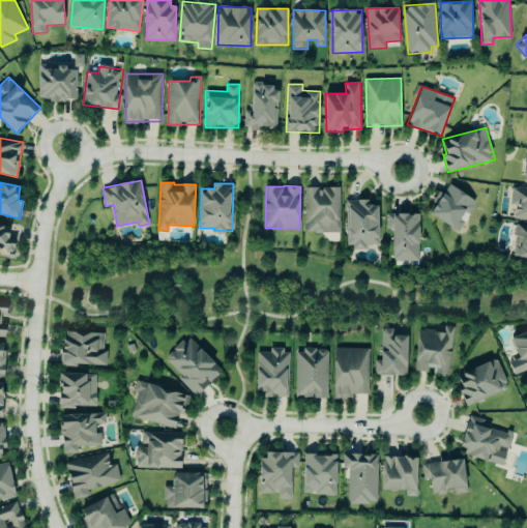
[(477,200),(449,185),(445,194),(441,191),(429,214),(462,231),(477,200)]
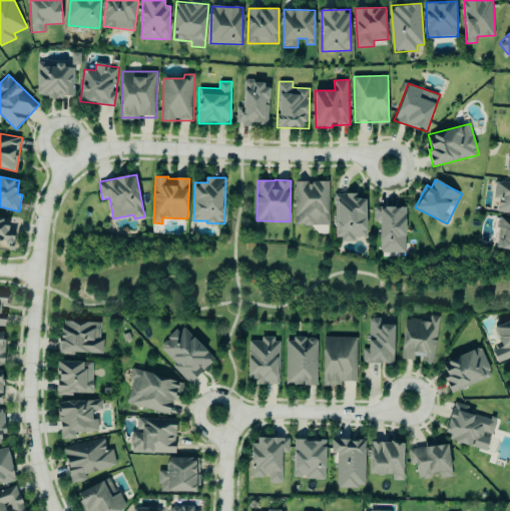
[(498,210),(509,212),(509,181),(497,179),(494,197),(500,198),(498,210)]
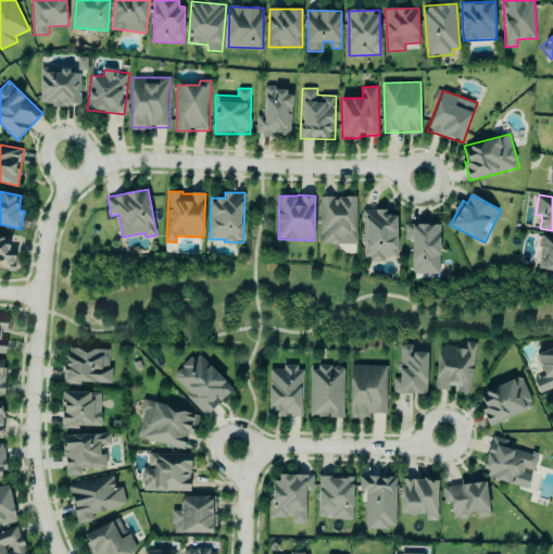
[(357,196),(322,197),(322,243),(357,243),(357,196)]
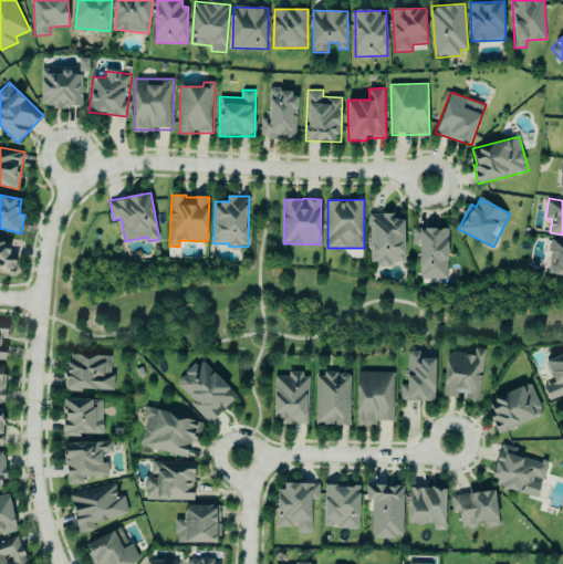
[(395,212),(371,213),(371,264),(392,264),(392,261),(405,260),(404,219),(395,219),(395,212)]
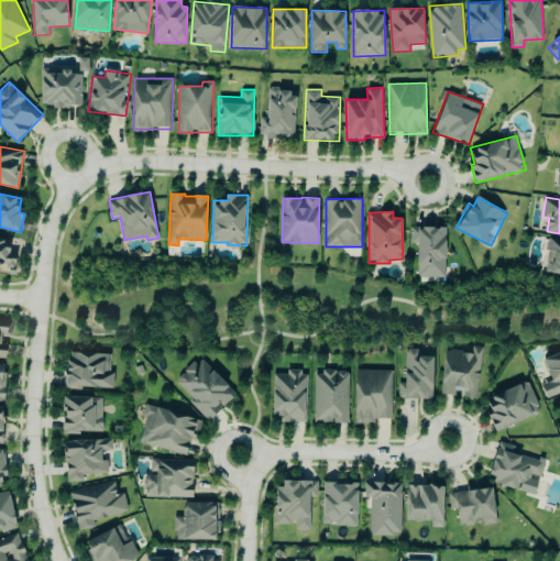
[(417,242),(417,276),(447,276),(446,227),(412,227),(413,243),(417,242)]
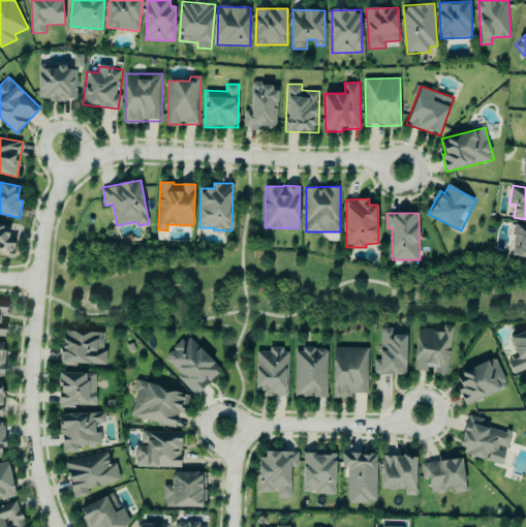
[(0,255),(13,257),(16,237),(9,237),(10,225),(0,224),(0,255)]
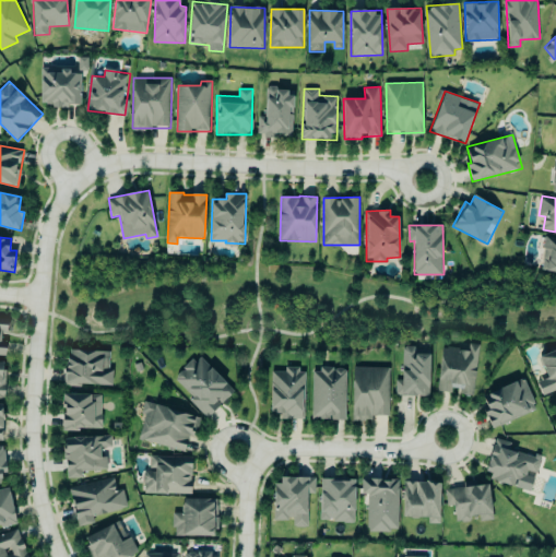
[(542,270),(555,272),(555,238),(546,237),(542,270)]
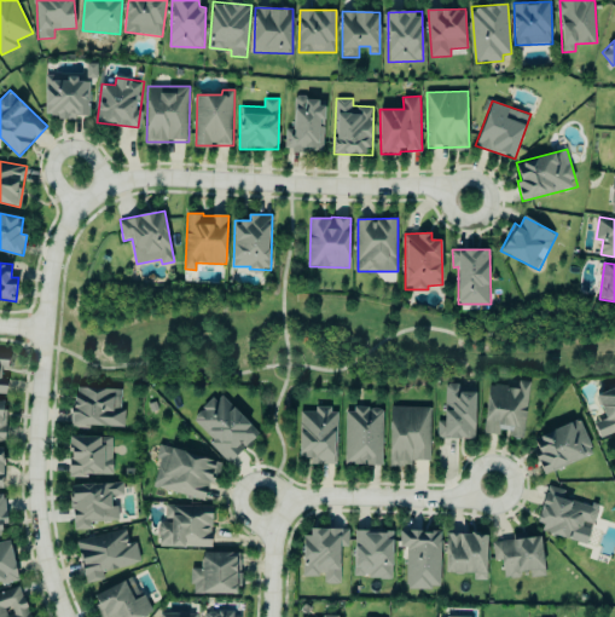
[(123,427),(123,388),(74,387),(73,425),(123,427)]
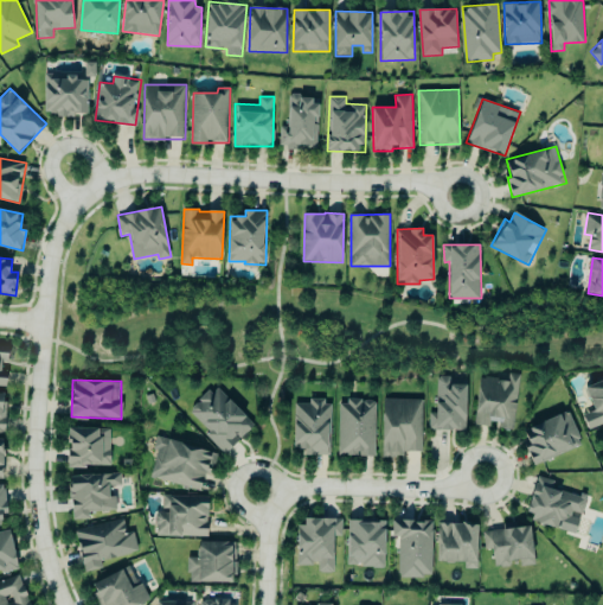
[(510,424),(521,382),(510,380),(485,382),(483,424),(510,424)]
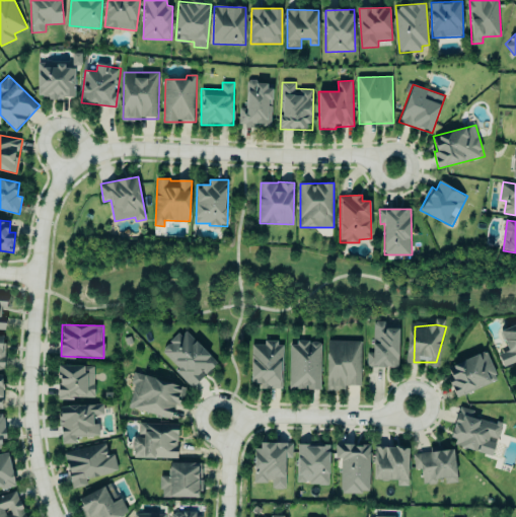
[(500,331),(515,325),(515,366),(510,367),(503,352),(506,350),(500,331)]
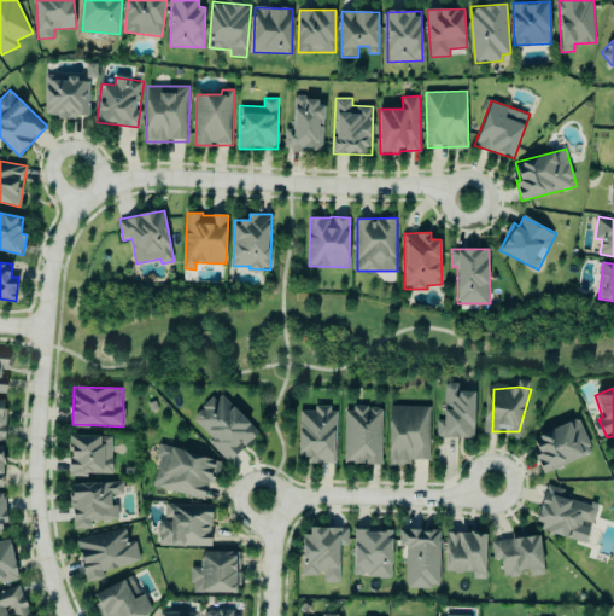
[(231,460),(259,433),(221,391),(192,419),(231,460)]
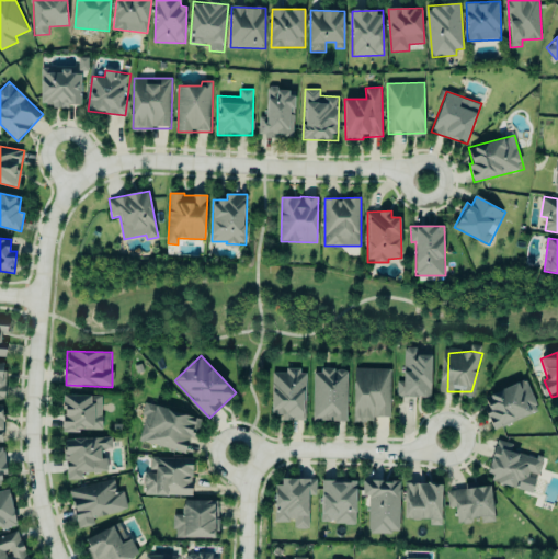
[(399,360),(398,376),(396,398),(422,395),(426,358),(399,360)]
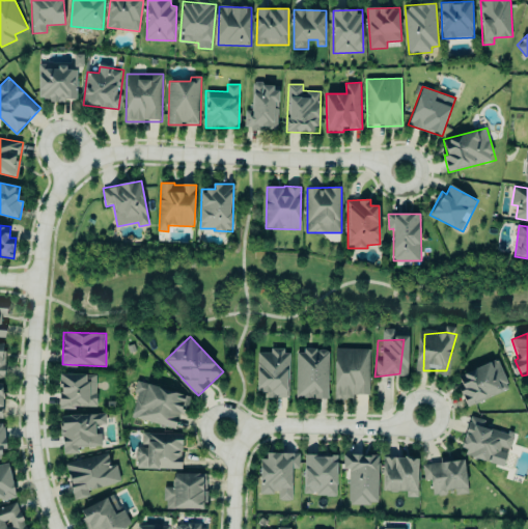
[(257,391),(267,391),(266,396),(288,397),(290,350),(271,349),(271,353),(258,352),(257,391)]
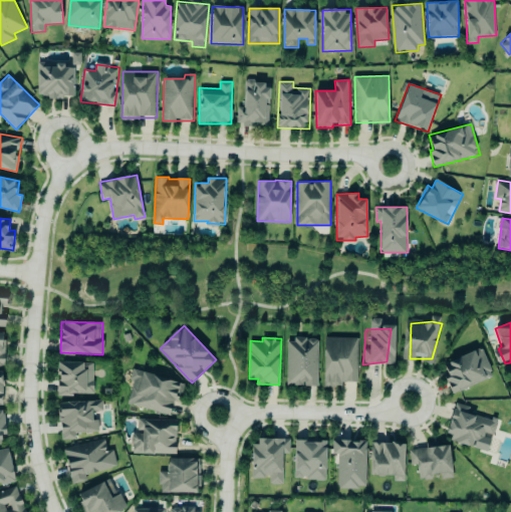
[(319,338),(288,337),(287,385),(318,386),(319,338)]
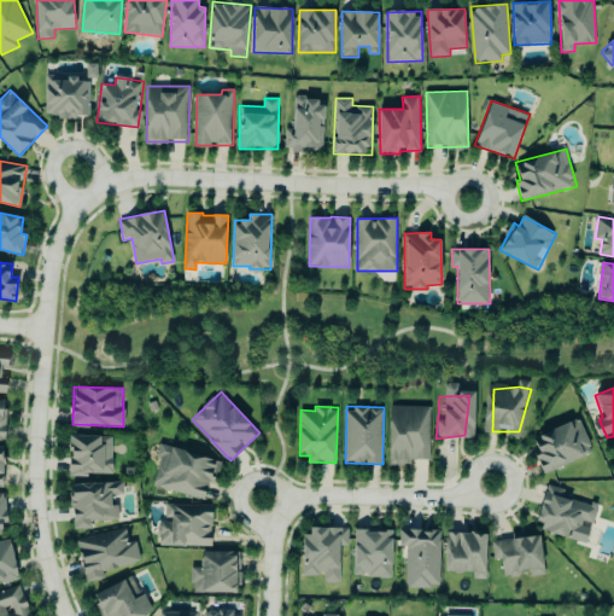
[(391,418),(391,455),(430,460),(438,414),(391,418)]
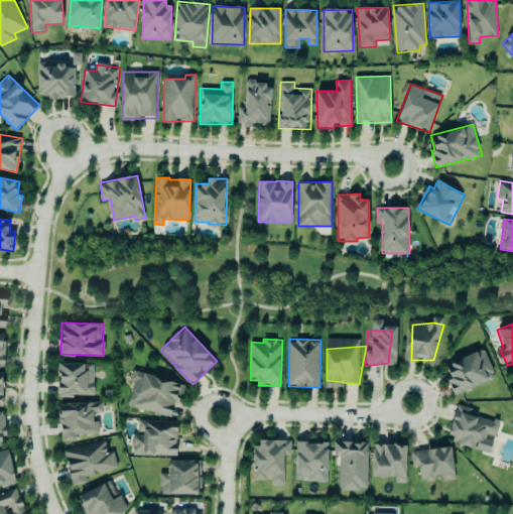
[(447,366),(483,352),(495,379),(461,391),(447,366)]
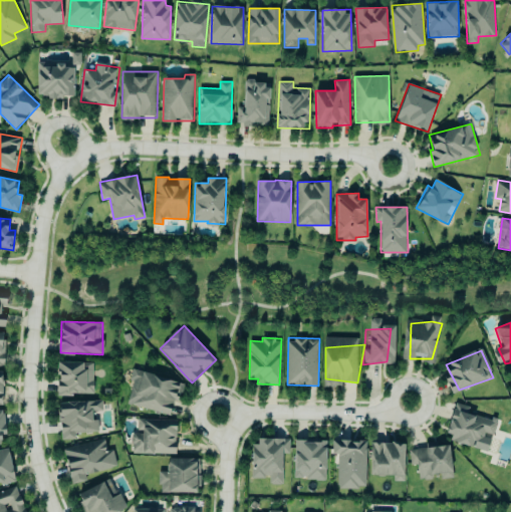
[(94,361),(58,361),(57,394),(93,395),(94,361)]
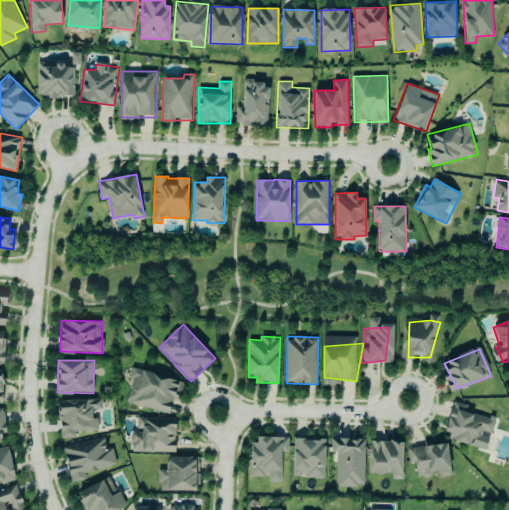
[(174,412),(179,378),(132,370),(130,377),(133,378),(128,404),(174,412)]
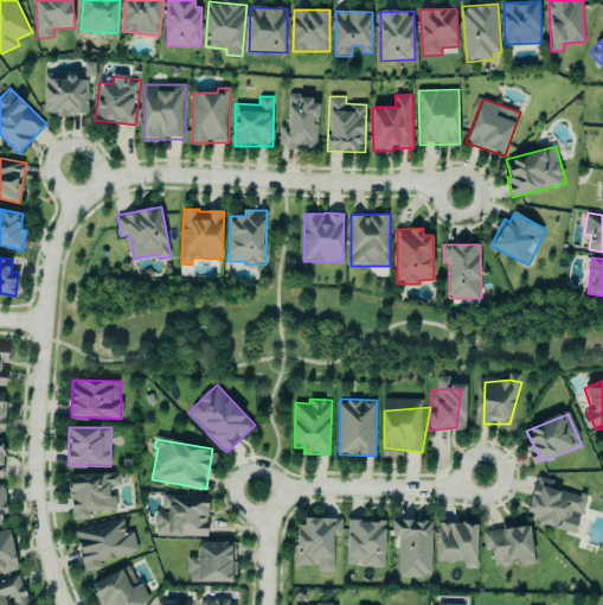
[(69,476),(72,520),(90,518),(90,511),(117,509),(116,495),(109,496),(109,486),(122,485),(121,472),(69,476)]
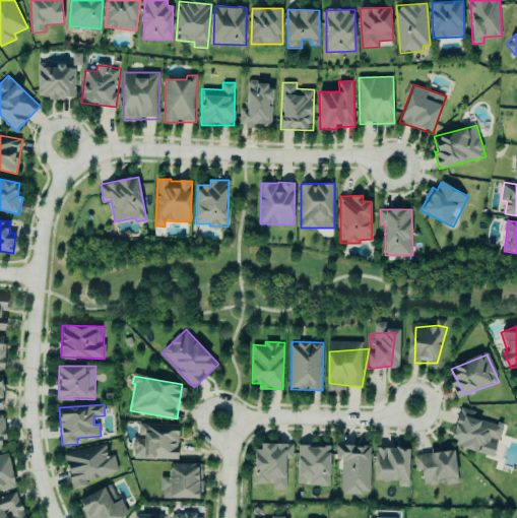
[(465,410),(453,444),(489,456),(493,444),(500,446),(506,429),(480,421),(483,415),(465,410)]
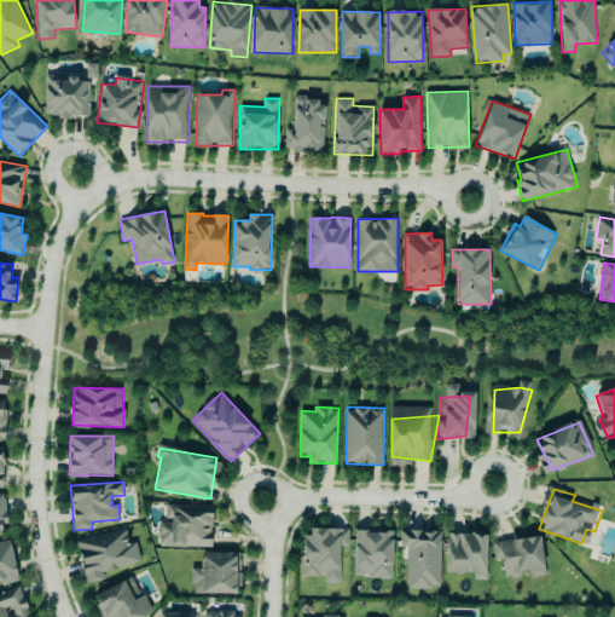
[(213,547),(213,505),(167,505),(167,522),(160,520),(160,546),(213,547)]
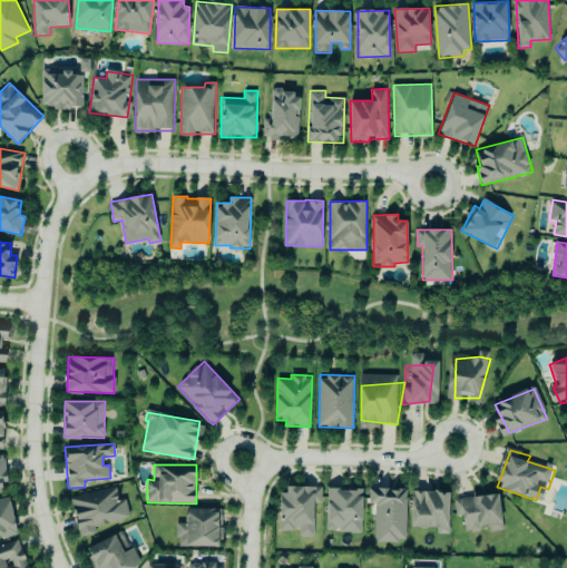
[(127,498),(119,500),(117,487),(71,496),(79,536),(97,532),(96,525),(130,518),(127,498)]
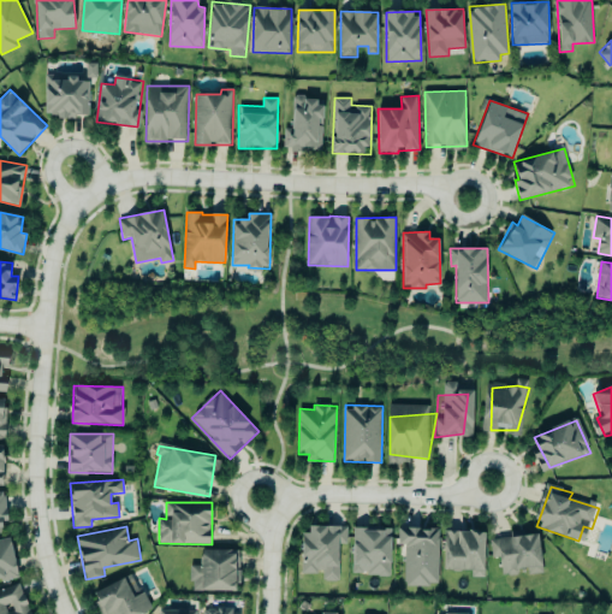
[(309,529),(348,529),(349,550),(344,549),(343,580),(328,580),(330,571),(307,572),(309,529)]
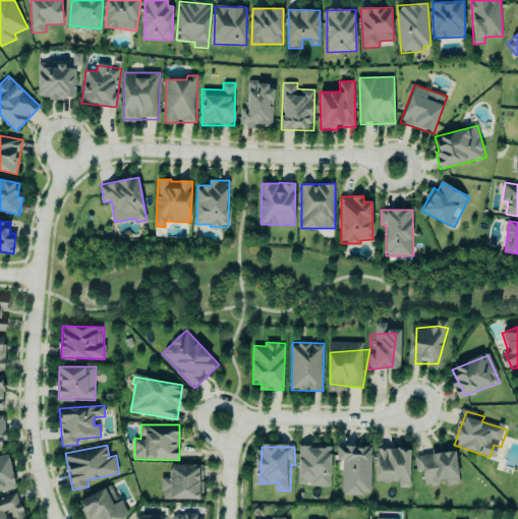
[(306,448),(334,448),(333,485),(305,484),(306,448)]
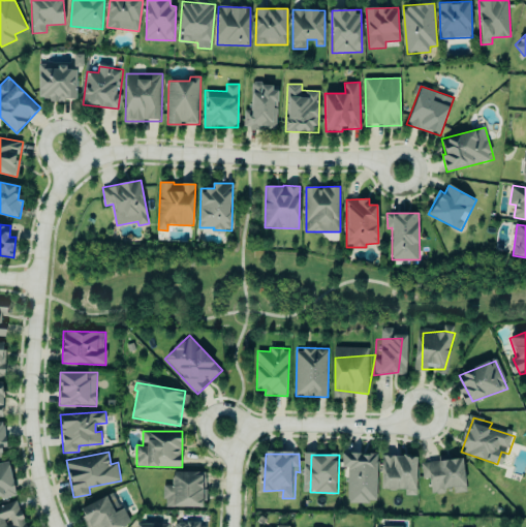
[(351,456),(378,456),(379,504),(350,503),(351,456)]
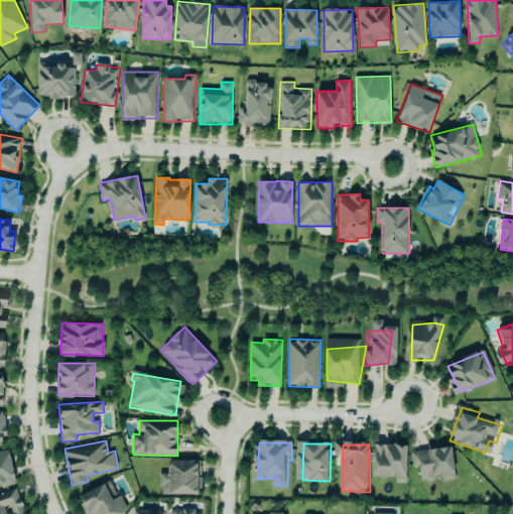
[(375,447),(408,447),(407,483),(376,481),(375,447)]
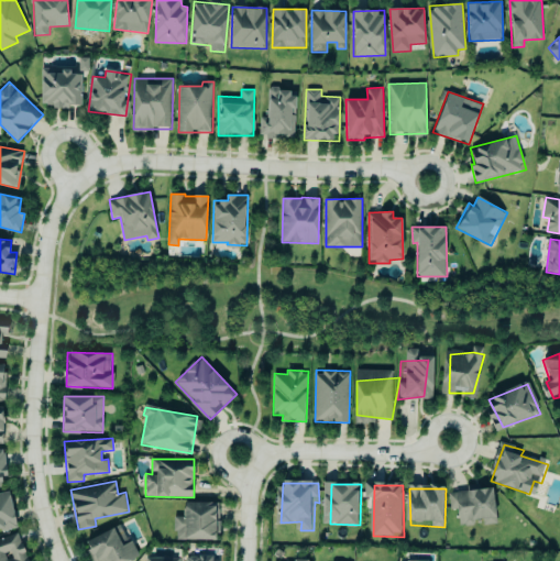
[(454,495),(458,526),(480,524),(481,529),(502,526),(494,490),(458,494),(454,495)]
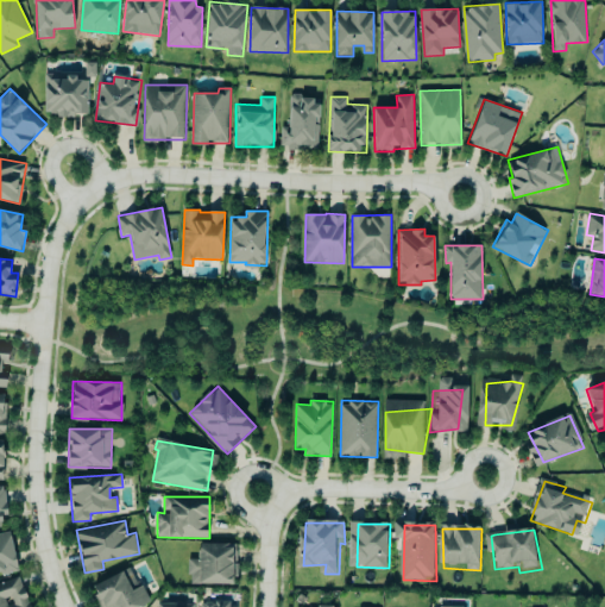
[(0,533),(0,573),(18,569),(11,531),(0,533)]
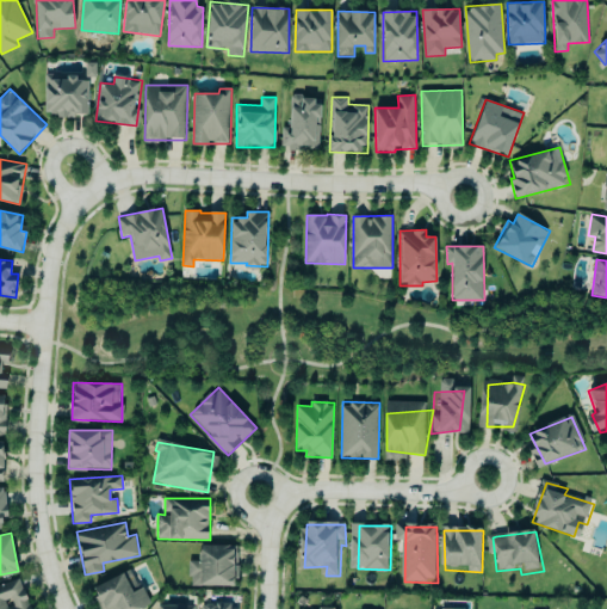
[(191,585),(234,586),(234,571),(239,571),(240,546),(199,545),(199,560),(191,560),(191,585)]
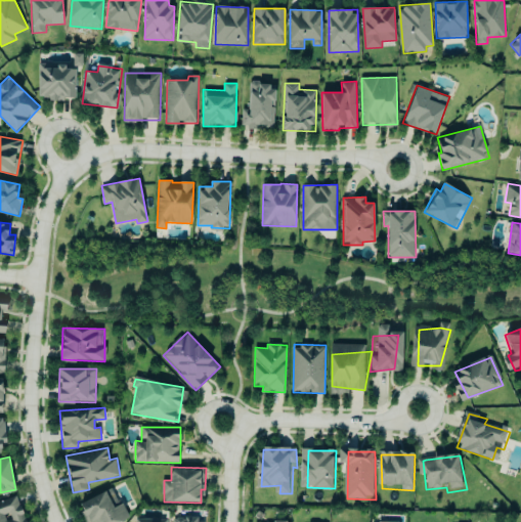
[(0,521),(26,521),(18,495),(0,501),(0,521)]
